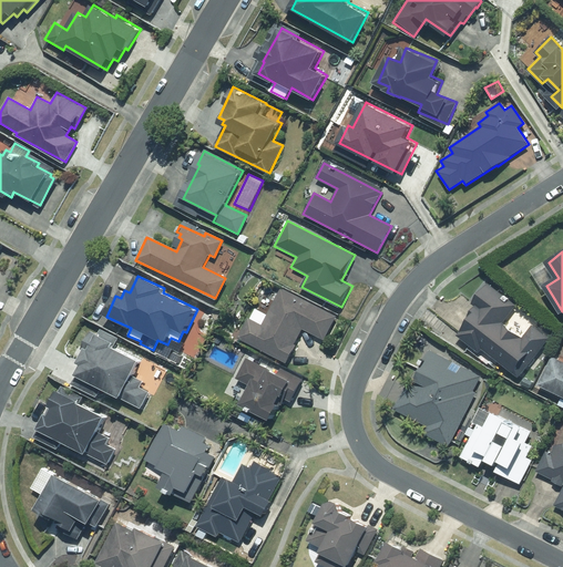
[(480,350),(482,348),(519,377),(549,338),(532,326),(535,322),(487,285),(473,300),(478,303),(473,310),(478,313),(463,332),(466,333),(463,338),(480,350)]
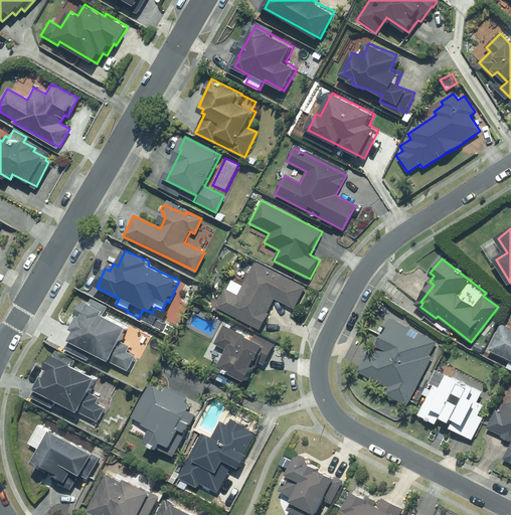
[(303,288),(251,263),(234,296),(222,290),(213,308),(258,331),(267,314),(265,314),(272,301),(291,310),(303,288)]
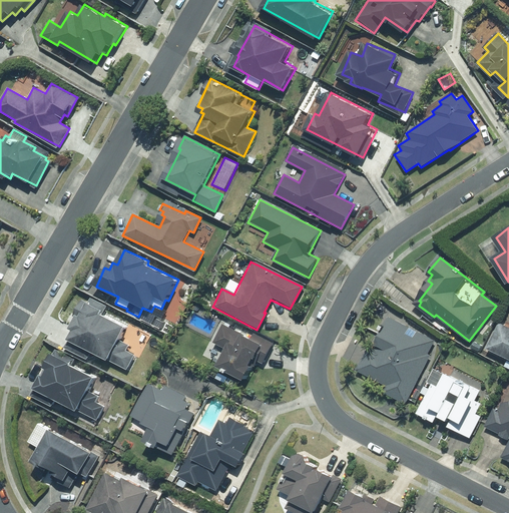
[(89,304),(82,300),(78,308),(85,312),(83,317),(80,315),(71,330),(76,333),(72,340),(126,370),(134,355),(127,351),(129,347),(119,343),(128,327),(103,314),(104,311),(90,303),(89,304)]
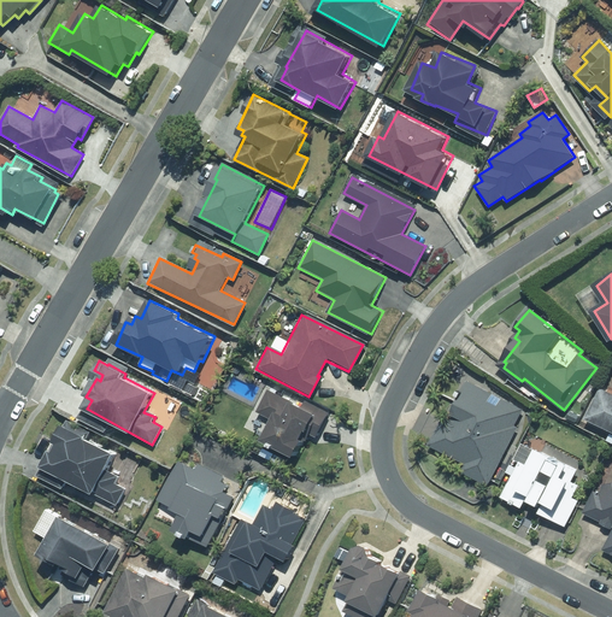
[(484,486),(515,428),(511,425),(519,410),(498,399),(494,406),(486,401),(489,394),(463,381),(451,404),(453,405),(448,415),(448,416),(446,421),(439,417),(425,446),(462,464),(457,472),(484,486)]
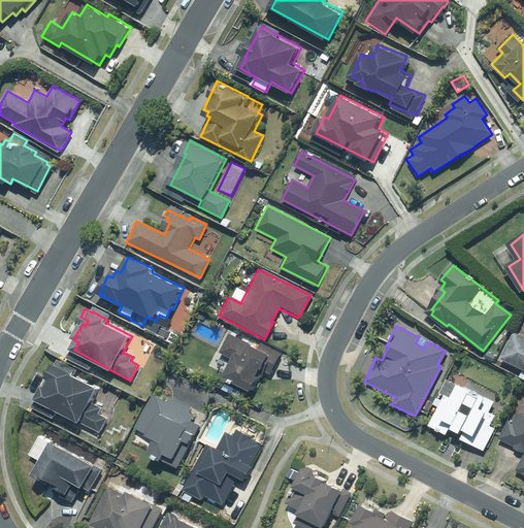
[(523,378),(523,337),(513,333),(501,361),(522,369),(519,376),(523,378)]
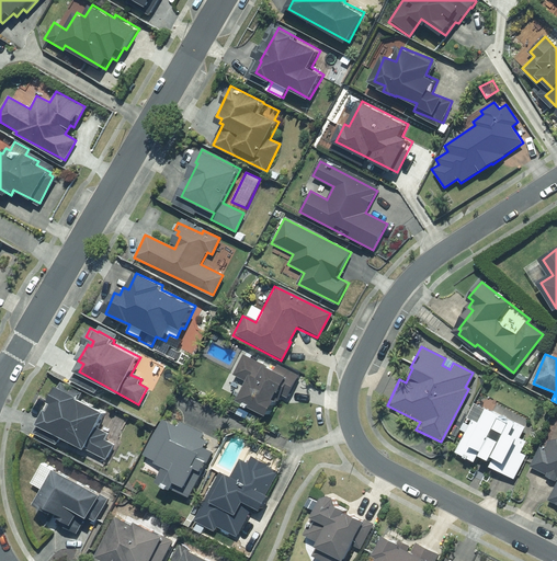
[(235,402),(264,419),(273,402),(271,402),(275,395),(285,400),(296,377),(275,366),(272,371),(240,355),(230,376),(245,382),(235,402)]
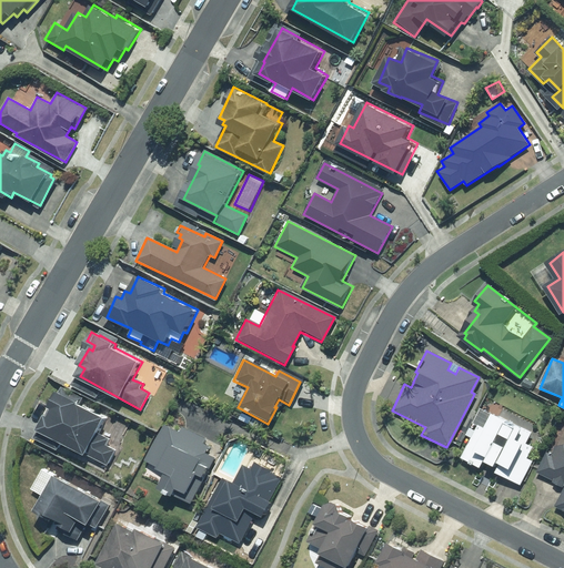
[(109,418),(60,391),(51,406),(54,408),(51,415),(49,414),(40,430),(87,456),(88,454),(107,464),(116,449),(107,445),(110,440),(100,435),(109,418)]
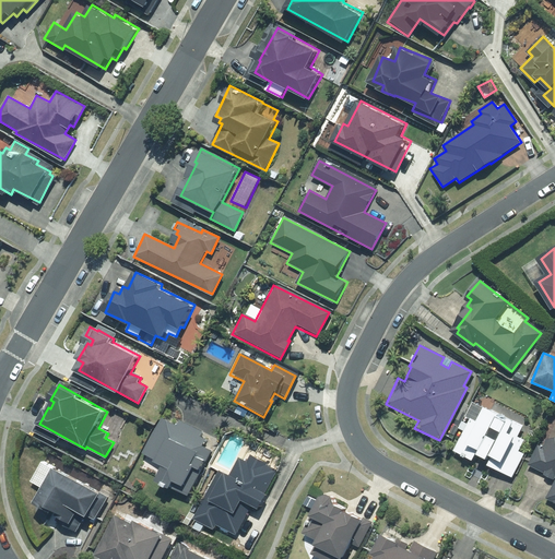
[(468,418),(451,451),(471,461),(476,450),(479,452),(477,455),(486,461),(488,456),(491,458),(486,465),(510,477),(522,454),(517,451),(522,440),(516,437),(521,426),(511,420),(511,421),(484,408),(476,423),(468,418)]
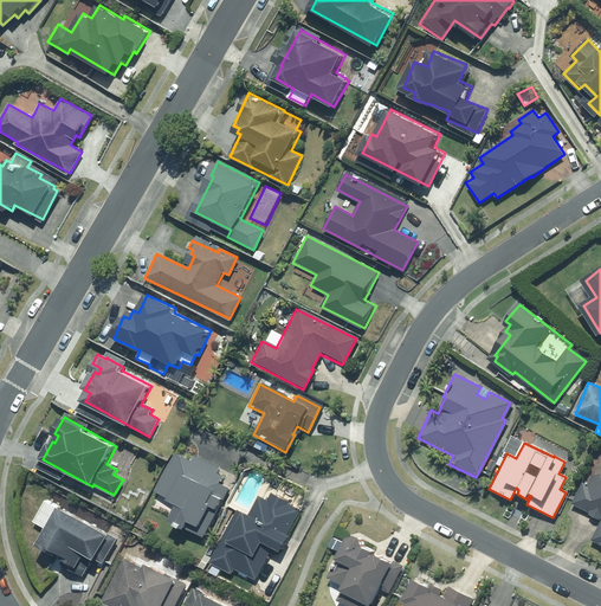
[(278,451),(267,446),(264,453),(275,458),(278,451)]
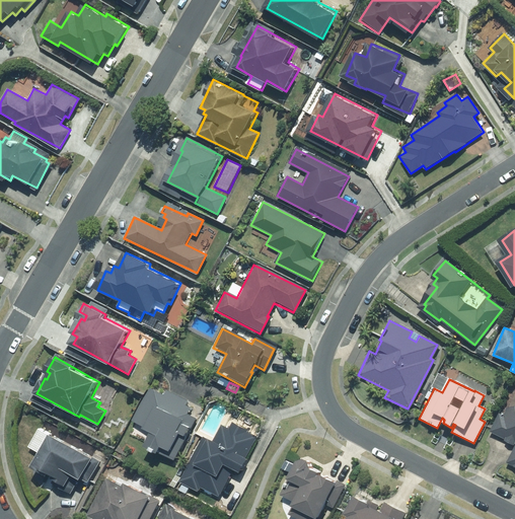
[(147,446),(172,458),(192,420),(179,414),(185,403),(165,393),(163,397),(148,390),(133,422),(153,432),(147,446)]
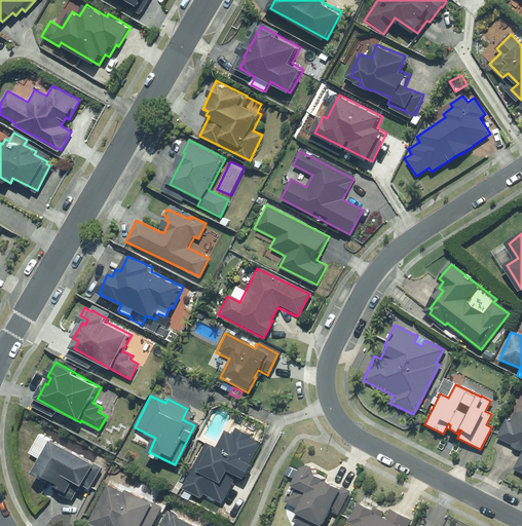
[(424,410),(429,403),(423,400),(419,407),(424,410)]
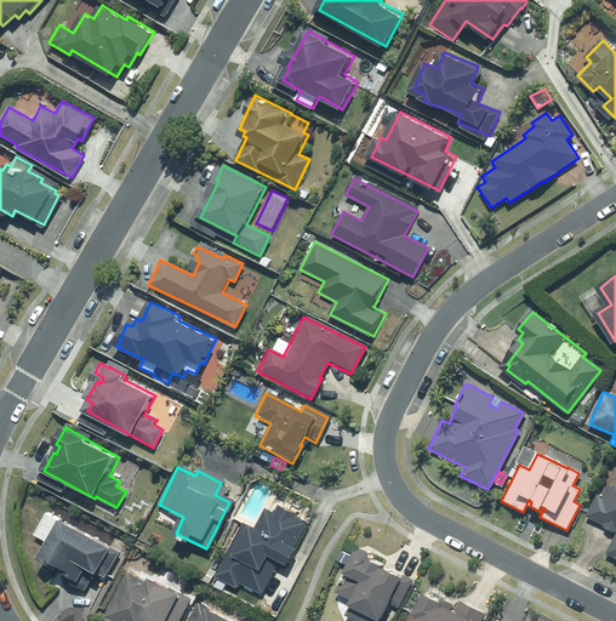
[(615,560),(615,484),(604,489),(599,497),(595,495),(583,517),(602,527),(602,528),(614,534),(603,554),(615,560)]
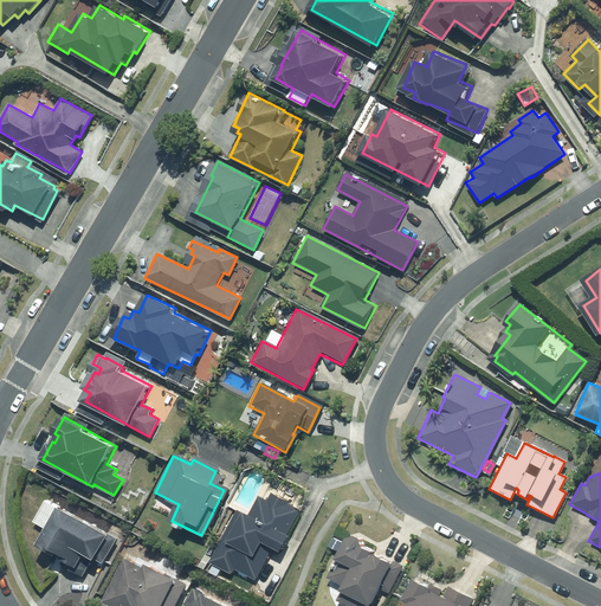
[(233,569),(254,580),(270,549),(279,553),(288,536),(285,535),(298,510),(286,504),(286,503),(269,492),(264,501),(256,496),(245,516),(234,511),(207,563),(231,575),(233,569)]
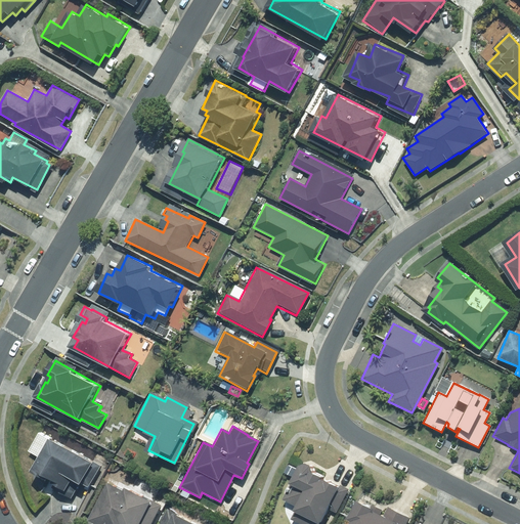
[(52,439),(39,432),(28,451),(39,457),(38,459),(41,461),(35,472),(44,477),(46,474),(61,483),(60,485),(70,490),(76,480),(89,487),(101,465),(53,438),(52,439)]
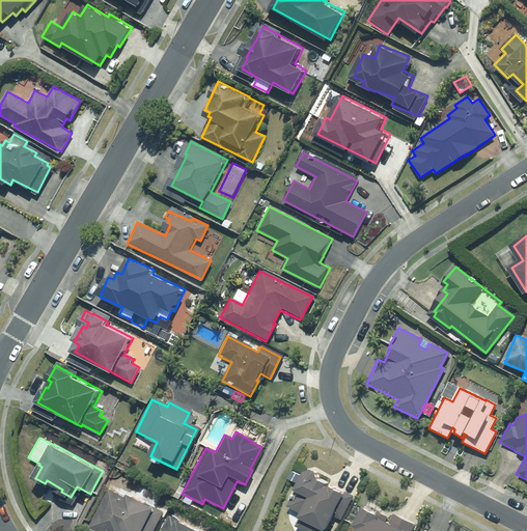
[(300,473),(288,468),(283,480),(295,484),(300,473)]
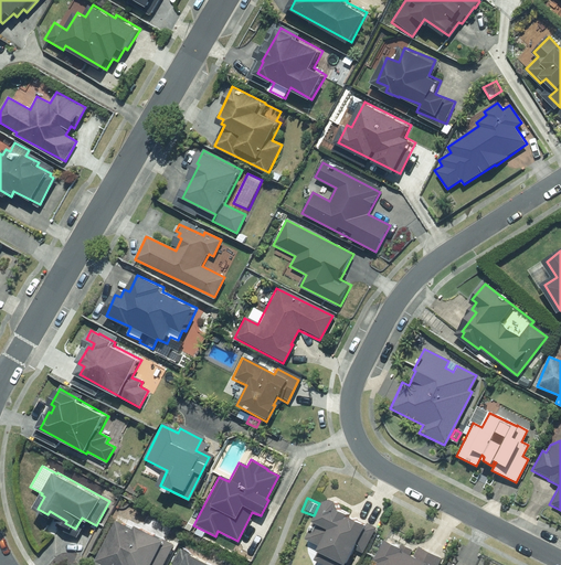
[(360,553),(374,528),(364,522),(363,525),(349,519),(346,518),(347,515),(337,510),(335,503),(330,501),(323,502),(304,539),(319,546),(313,560),(323,564),(346,564),(347,564),(347,563),(353,550),(360,553)]
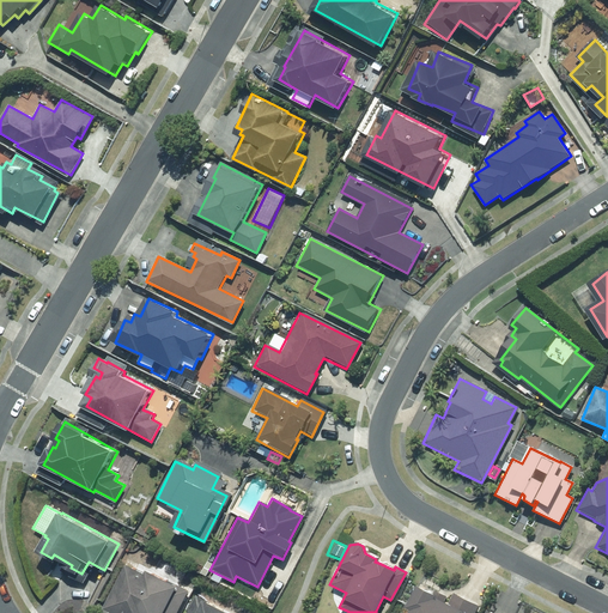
[(211,566),(204,563),(199,572),(206,575),(211,566)]
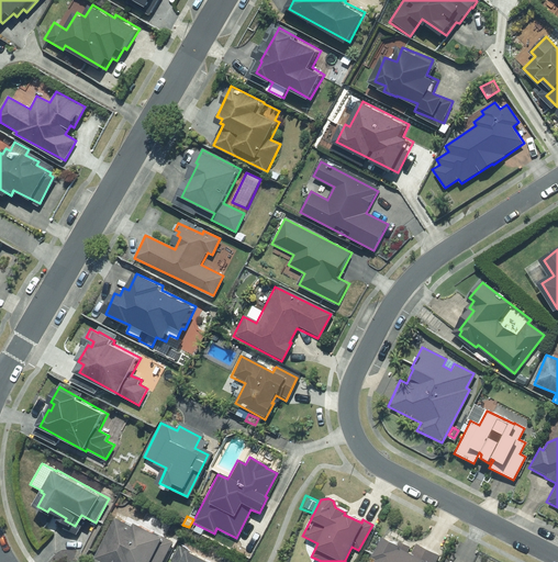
[(132,528),(115,519),(95,560),(98,561),(160,561),(171,542),(152,531),(151,534),(133,525),(132,528)]
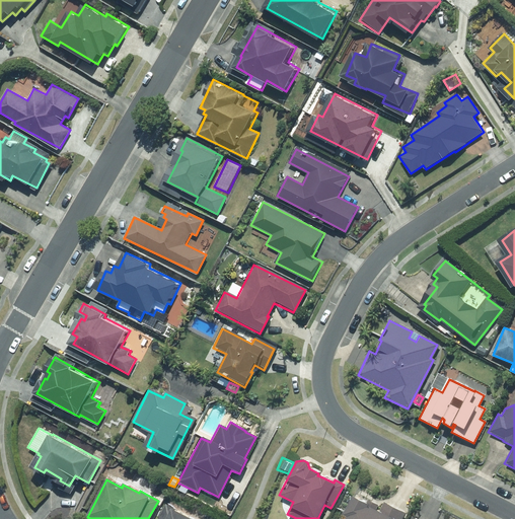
[(400,518),(403,514),(382,503),(378,511),(375,510),(377,506),(367,501),(365,504),(353,497),(344,515),(348,517),(346,518),(400,518)]
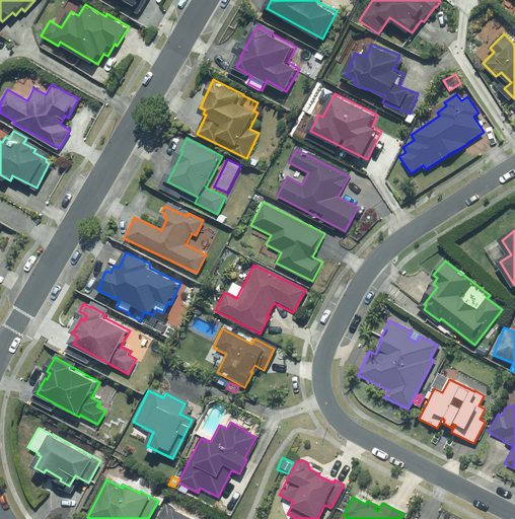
[(191,518),(173,510),(174,509),(164,504),(156,518),(191,518)]
